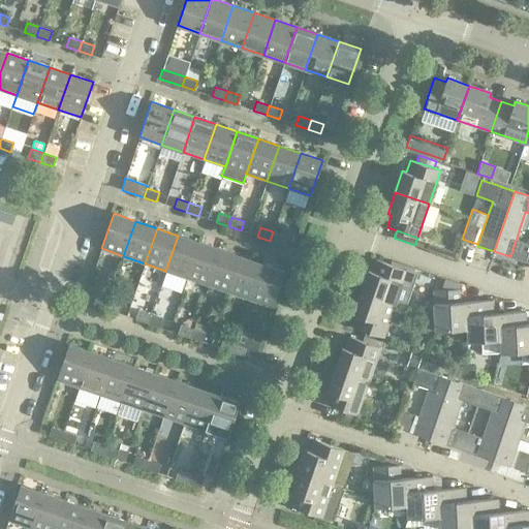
[(286,236),(273,231),(270,241),(283,245),(286,236)]
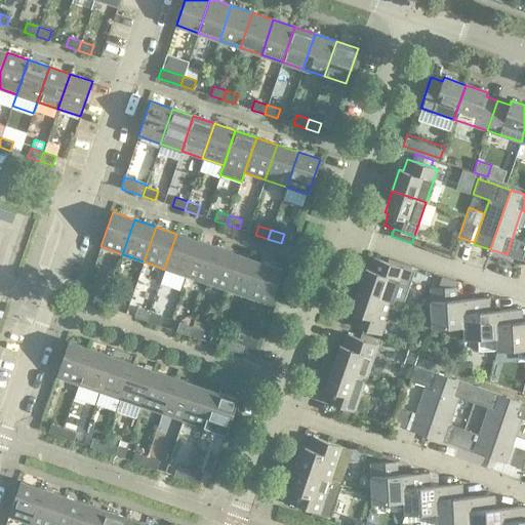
[(197,240),(176,234),(164,269),(186,276),(197,240)]
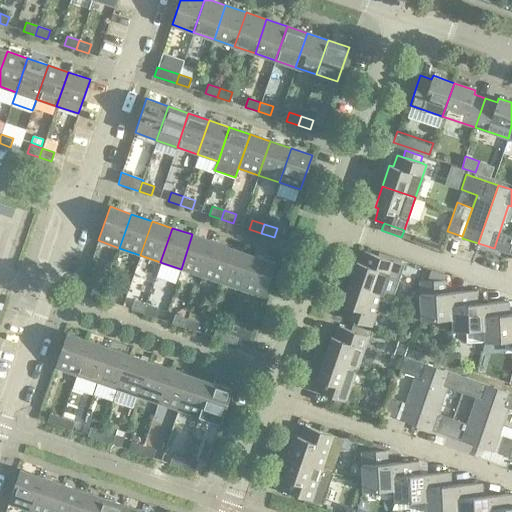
[(213,241),(192,234),(181,269),(201,276),(213,241)]
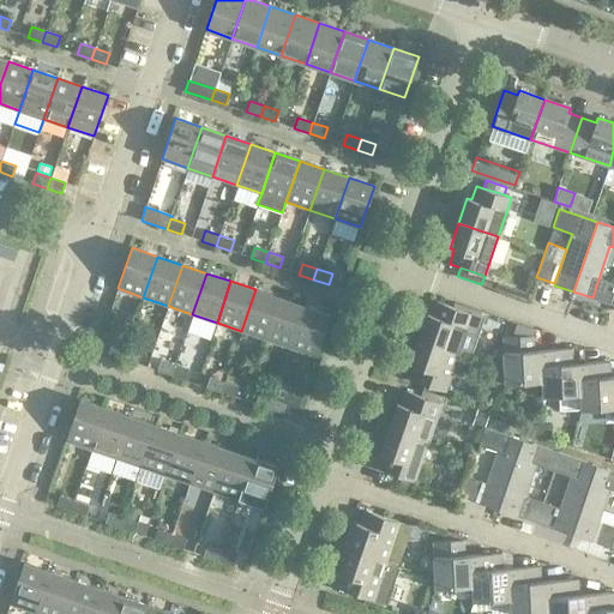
[(280,298),(256,289),(241,331),(266,339),(280,298)]
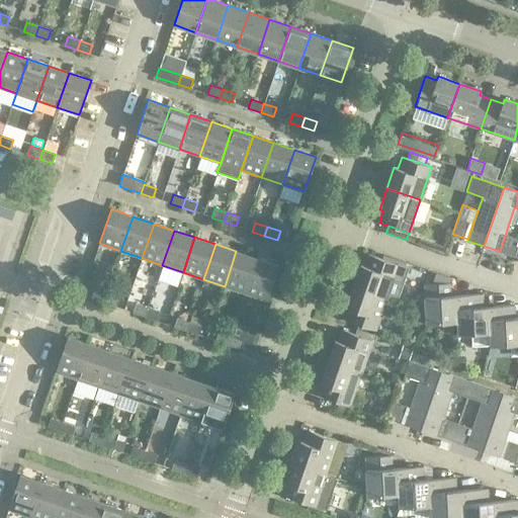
[(257,258),(236,251),(225,286),(245,293),(257,258)]
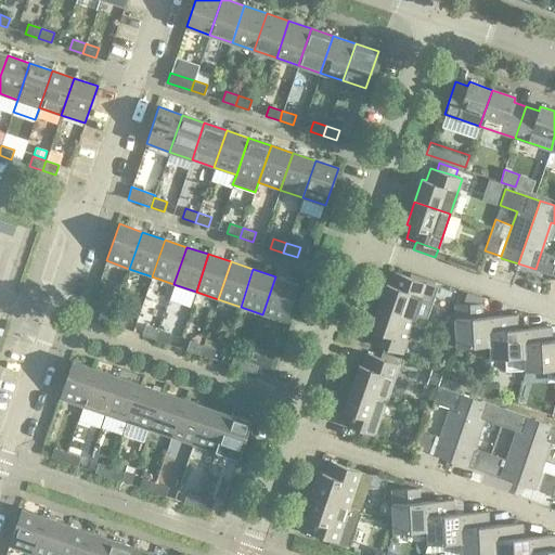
[(386,283),(378,306),(414,319),(426,283),(395,272),(390,285),(386,283)]
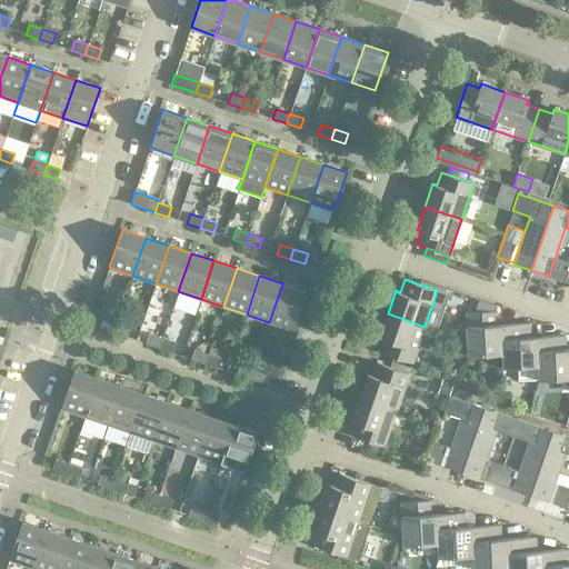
[(306,292),(282,283),(269,322),(293,330),(306,292)]
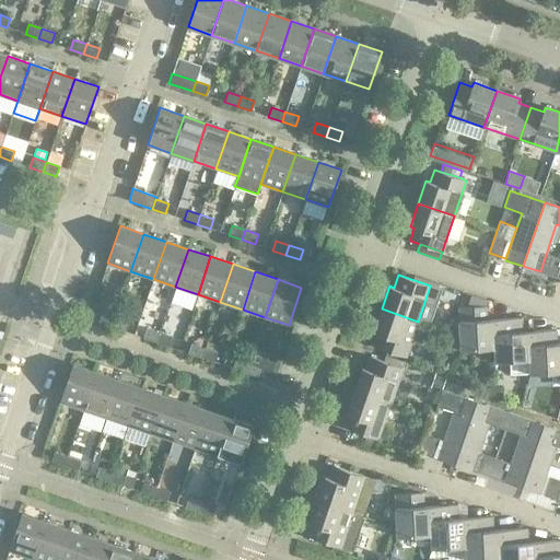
[(461,350),(494,348),(496,348),(493,319),(487,319),(486,306),(458,307),(461,350)]
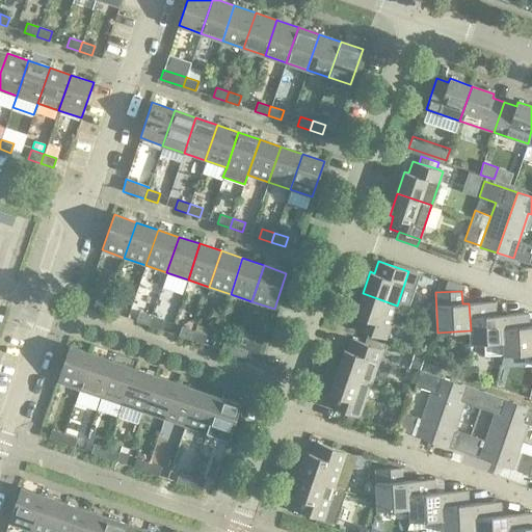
[(397,306),(363,293),(355,316),(358,317),(355,328),(386,340),(397,306)]
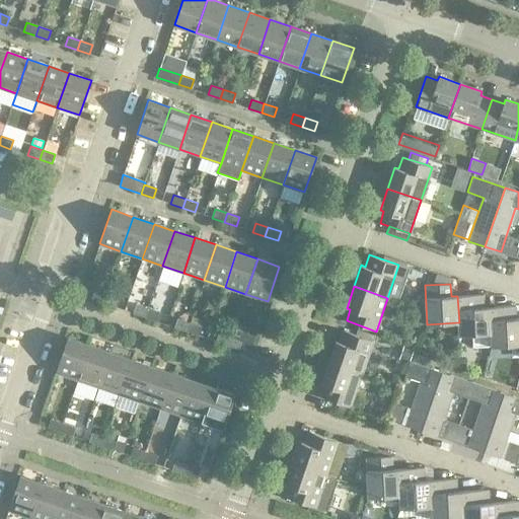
[(94,290),(91,299),(103,303),(106,294),(94,290)]
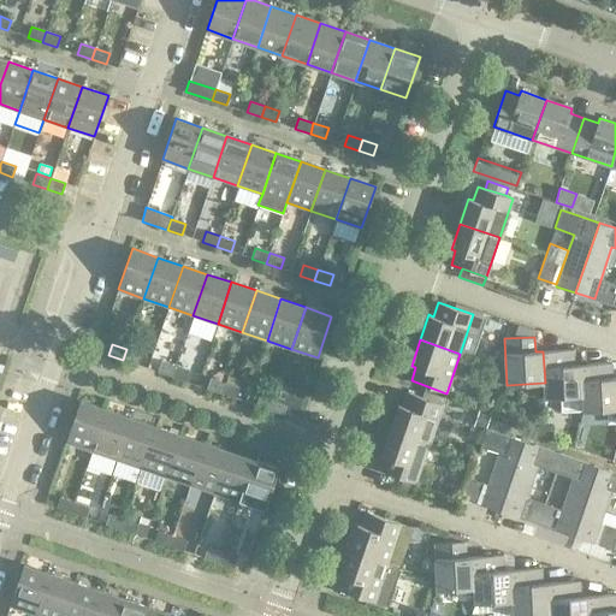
[(141,354),(126,349),(123,360),(137,365),(141,354)]
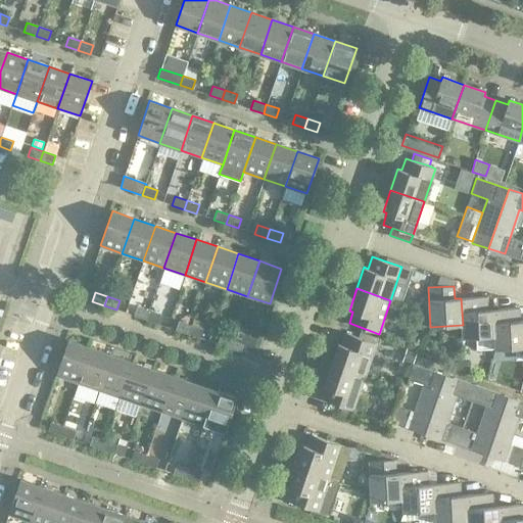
[(486,297),(461,298),(463,325),(462,325),(463,338),(476,337),(477,350),(495,349),(494,336),(493,310),(486,310),(486,297)]
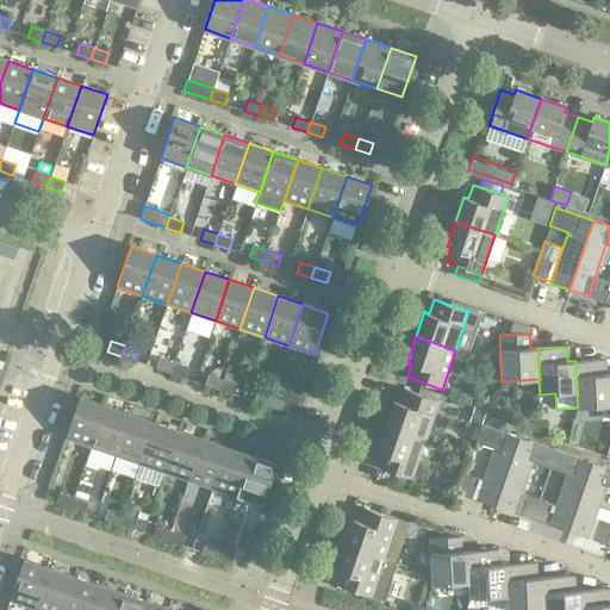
[(160,358),(156,368),(170,373),(174,362),(160,358)]
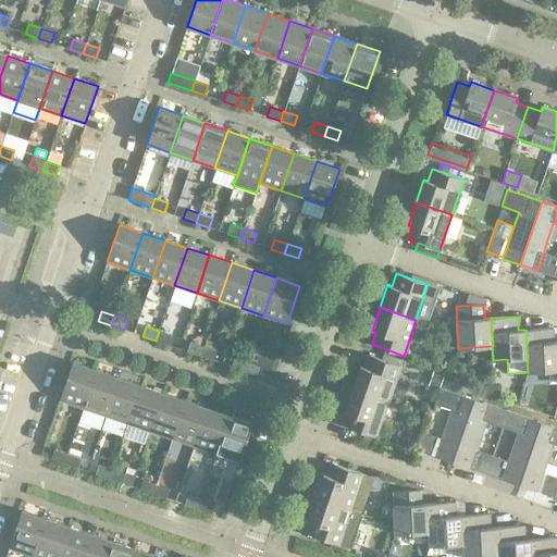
[(553,329),(525,330),(527,358),(528,372),(556,370),(556,341),(553,342),(553,329)]
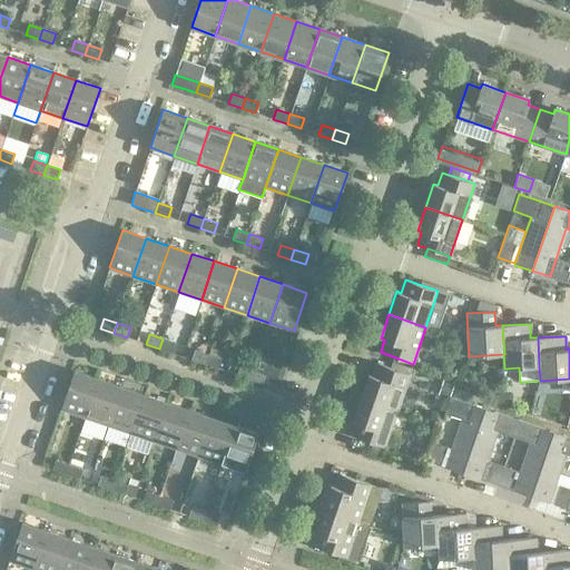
[(176,343),(163,338),(159,349),(173,353),(176,343)]
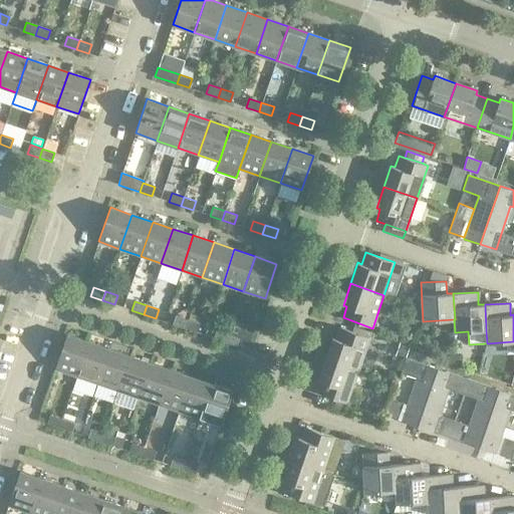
[(420,307),(410,307),(411,320),(420,320),(420,307)]
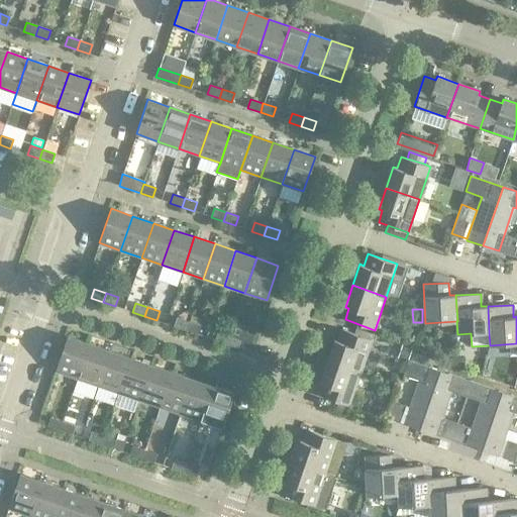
[(177,317),(174,326),(186,330),(189,321),(177,317)]
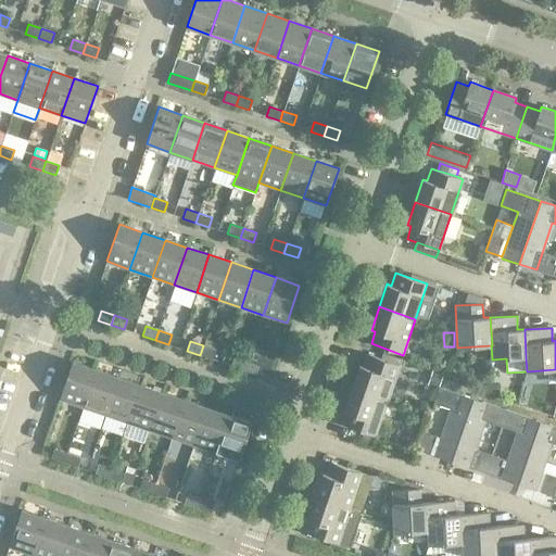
[(216,350),(203,345),(200,355),(213,359),(216,350)]
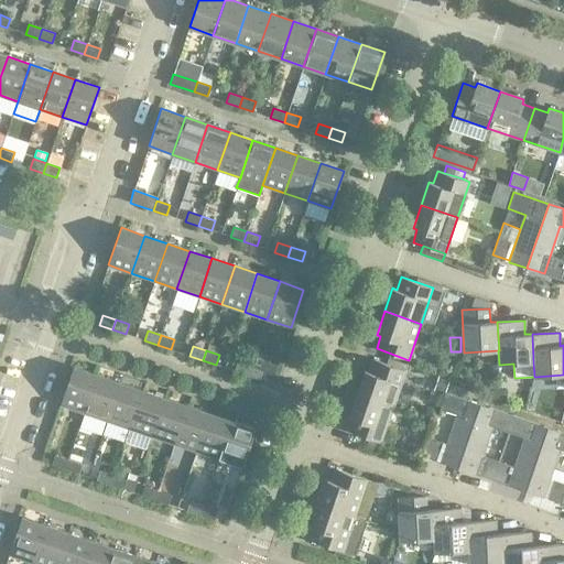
[(365,370),(356,393),(393,407),(405,370),(372,359),(368,371),(365,370)]
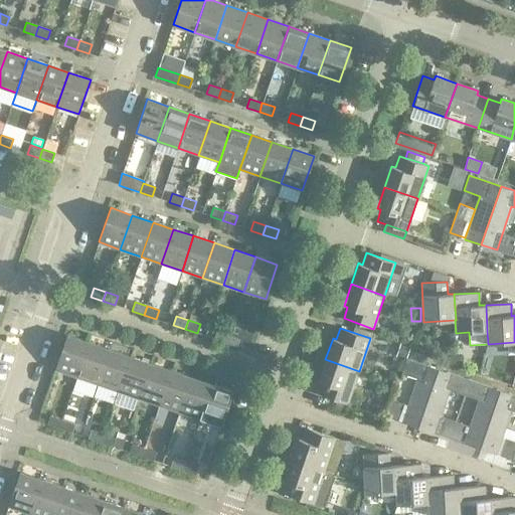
[(216,330),(213,339),(225,343),(229,334),(216,330)]
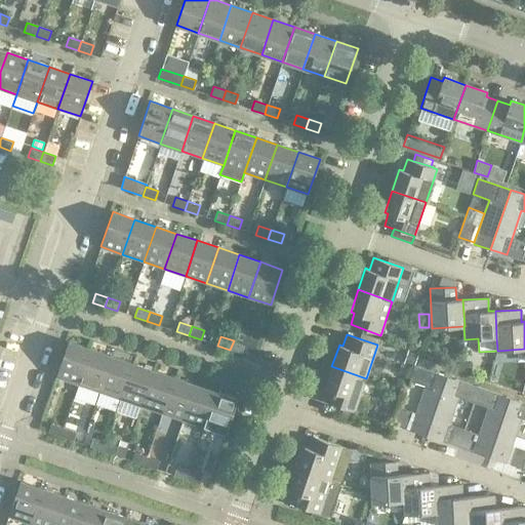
[(246,345),(234,340),(230,350),(243,354),(246,345)]
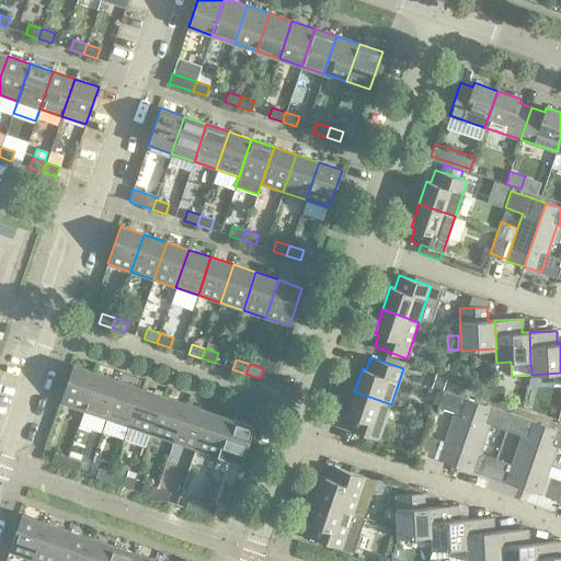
[(96,373),(72,365),(60,402),(83,410),(96,373)]
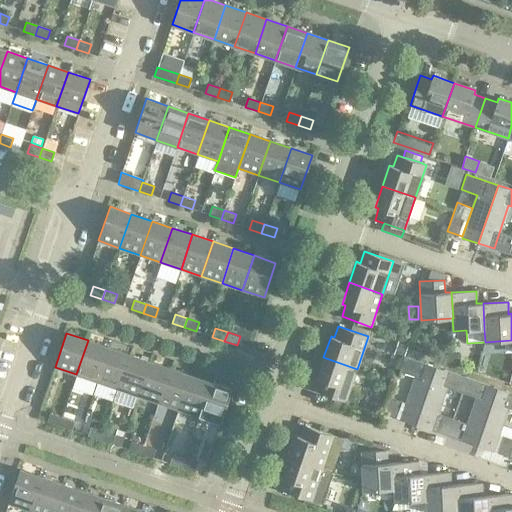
[(108,347),(88,340),(76,374),(97,381),(108,347)]
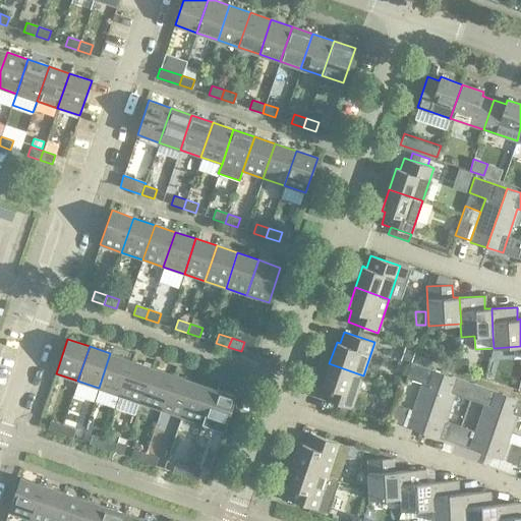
[(404,347),(401,358),(411,362),(415,351),(404,347)]
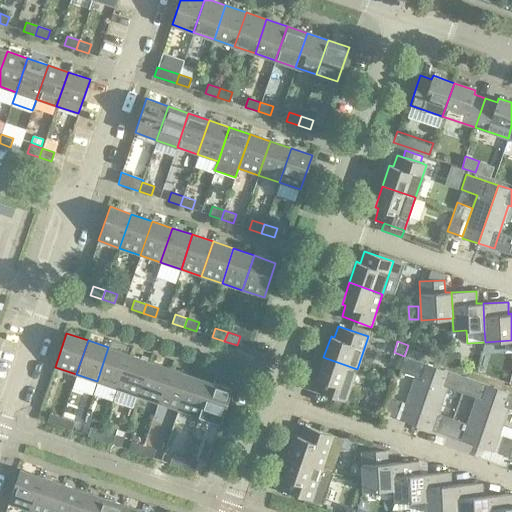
[(129,354),(108,347),(97,381),(117,388),(129,354)]
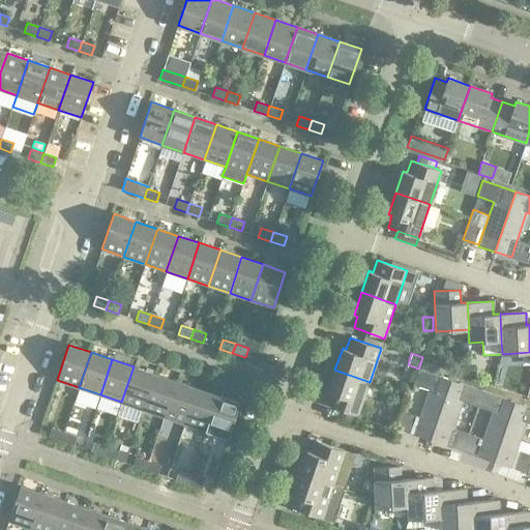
[(420,370),(436,375),(438,366),(422,361),(420,370)]
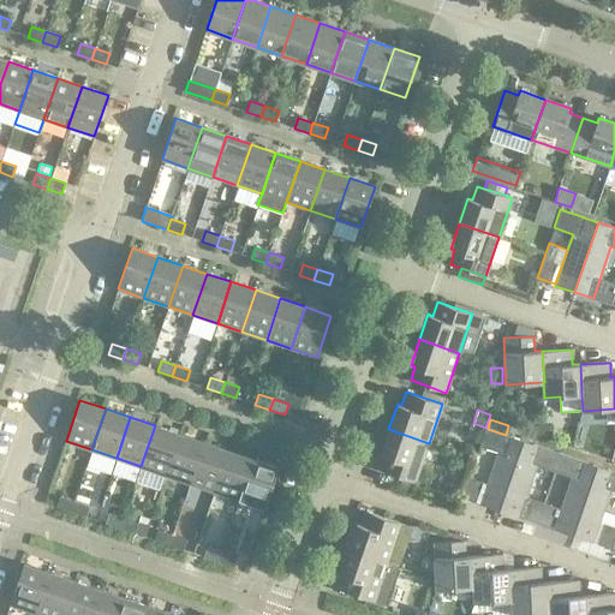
[(179,434),(155,425),(141,466),(165,475),(179,434)]
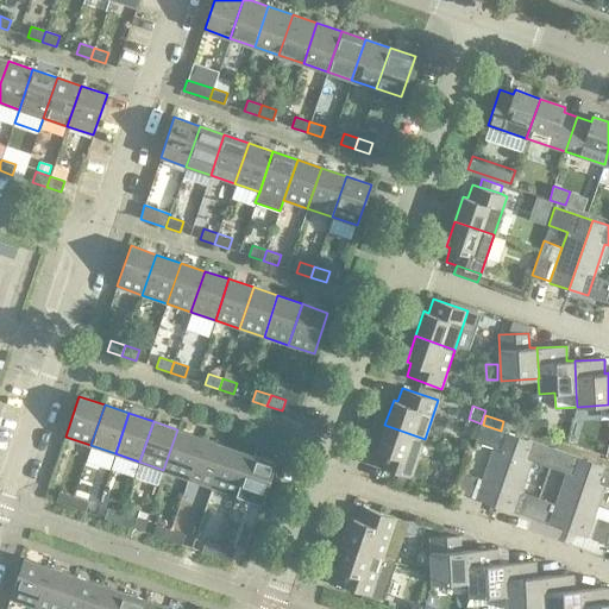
[(476,500),(494,506),(519,437),(501,431),(483,425),(481,424),(475,441),(493,449),(476,500)]
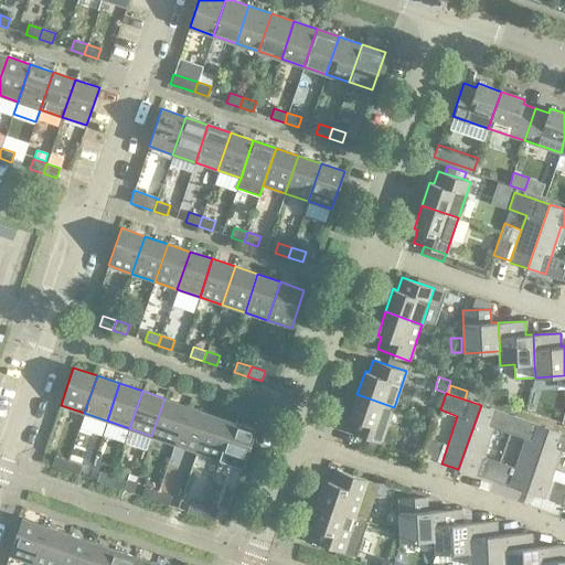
[(394,407),(356,394),(349,417),(353,419),(349,432),(381,443),(394,407)]
